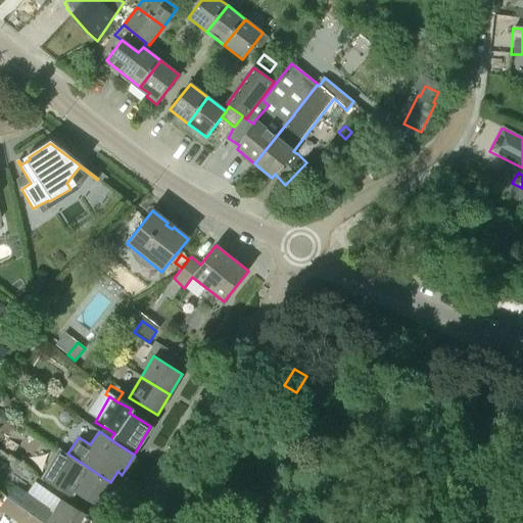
[(7,439),(1,449),(11,456),(17,445),(7,439)]
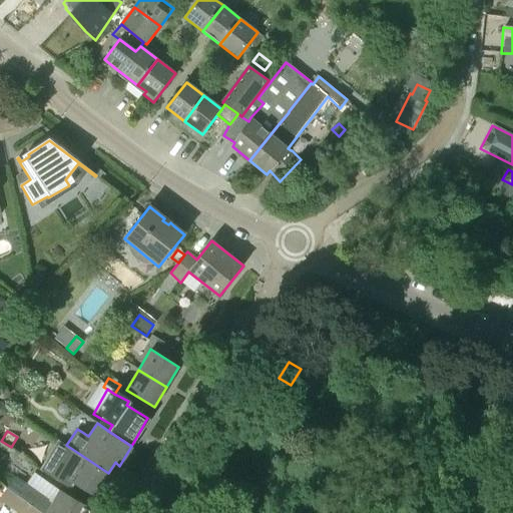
[(48,468),(69,481),(99,499),(113,476),(108,473),(66,445),(62,443),(48,468)]
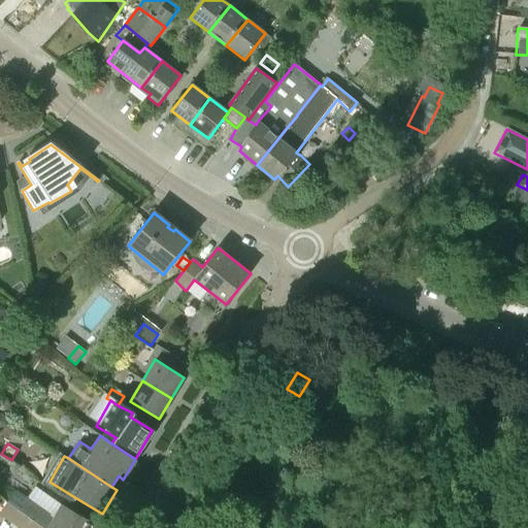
[(42,527),(93,527),(96,524),(61,504),(54,517),(17,490),(6,503),(42,527)]
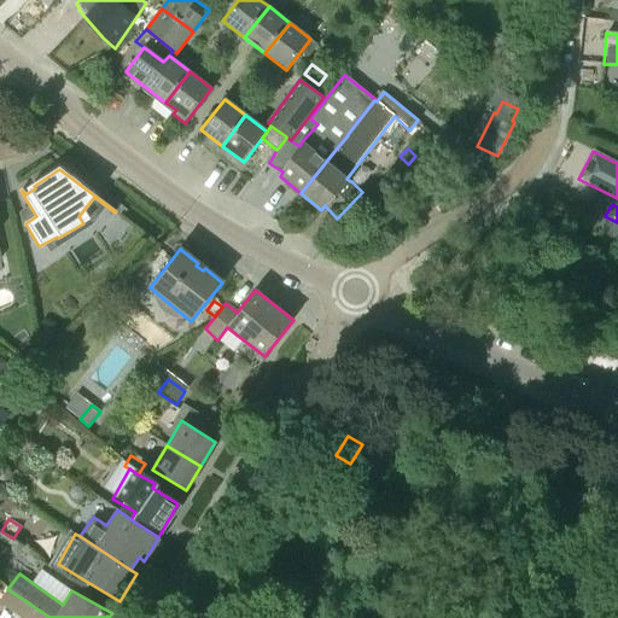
[(50,617),(7,589),(0,599),(0,602),(19,617),(50,617)]
